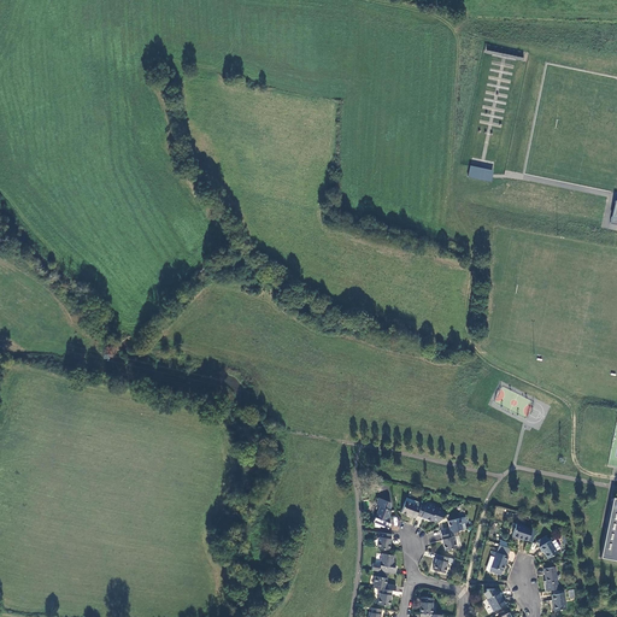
[(487,45),(486,52),(522,60),(523,53),(487,45)]
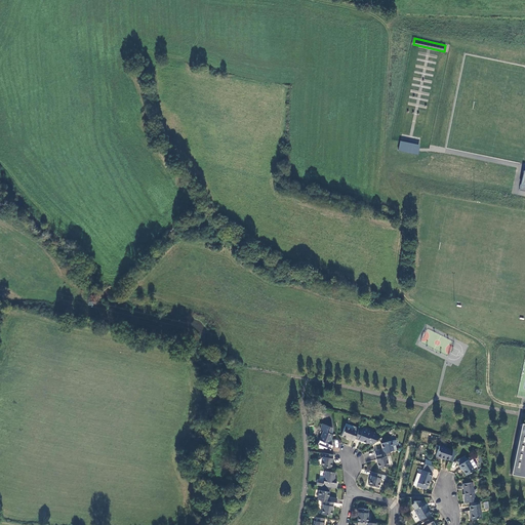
[(399,152),(418,154),(419,144),(400,142),(399,152)]
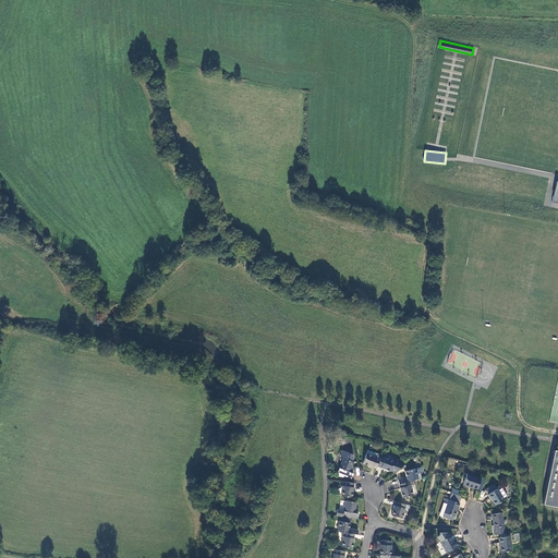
[(337,473),(350,478),(352,474),(350,472),(351,469),(350,469),(353,462),(351,461),(352,458),(351,455),(342,450),(340,456),(340,457),(342,458),(337,473)]
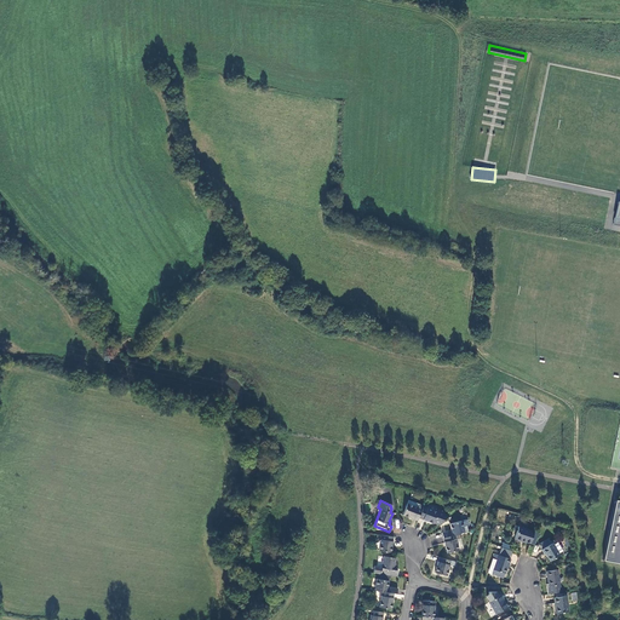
[(619,503),(615,501),(603,561),(619,563),(619,503)]
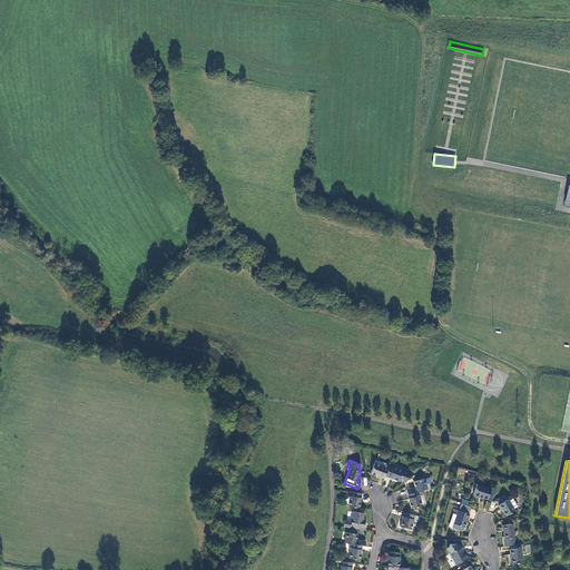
[(370,474),(384,479),(385,477),(389,465),(389,464),(385,463),(384,467),(374,463),(370,474)]
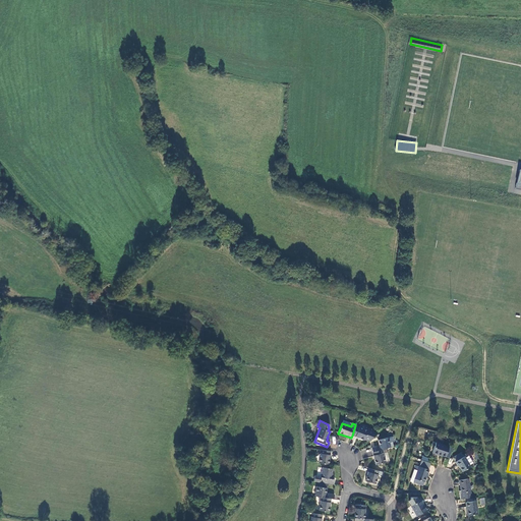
[(368,441),(371,439),(378,433),(373,431),(373,430),(373,429),(368,427),(367,430),(355,425),(352,436),(364,440),(368,441)]
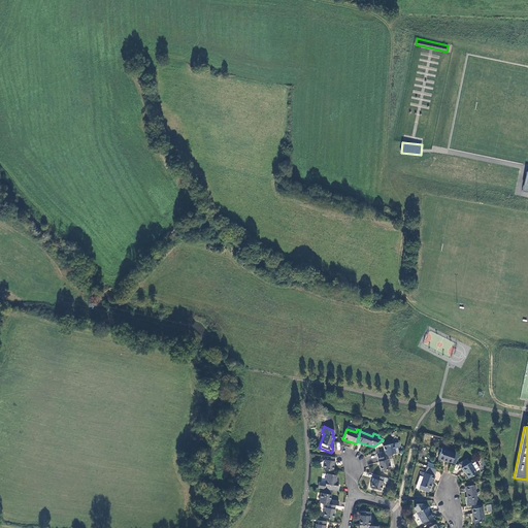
[(376,454),(377,458),(388,455),(396,453),(394,443),(384,447),(386,452),(386,453),(384,454),(384,452),(376,454)]
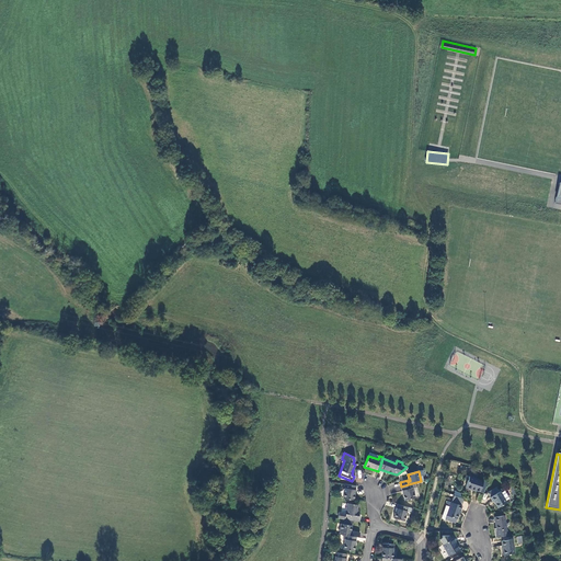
[(479,492),(479,491),(482,493),(485,483),(482,482),(468,477),(465,488),(470,490),(470,489),(479,492)]
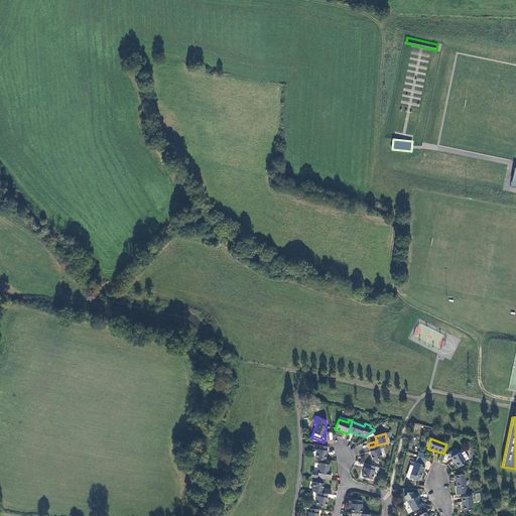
[(379,444),(369,447),(372,461),(382,458),(379,444)]
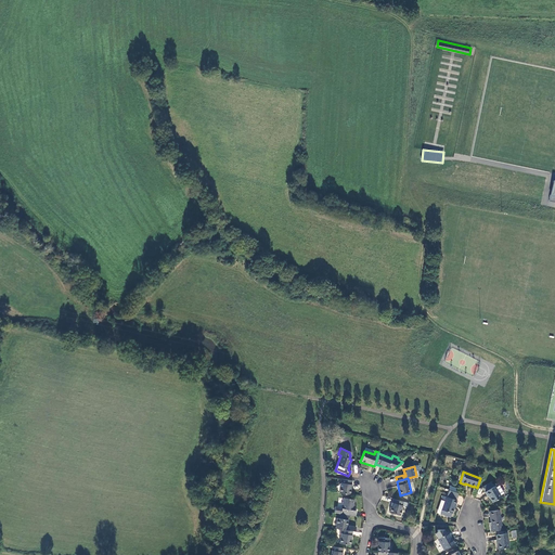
[(338,492),(349,494),(351,480),(340,479),(338,492)]
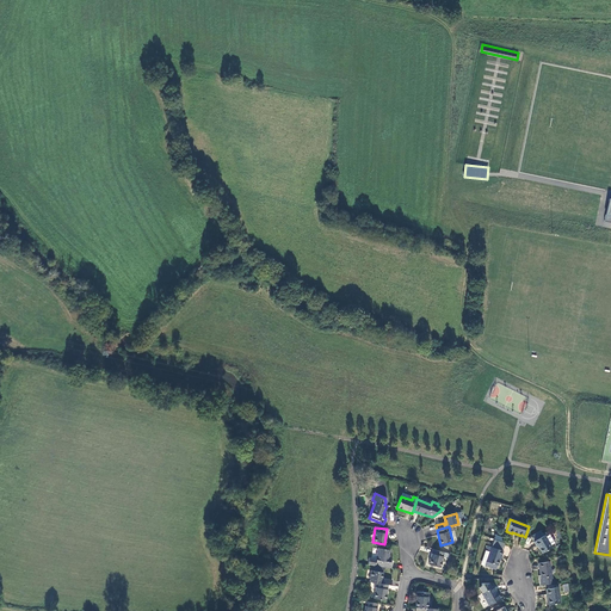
[(550,545),(554,543),(548,535),(544,537),(543,535),(542,536),(539,531),(531,537),(534,542),(532,542),(536,547),(537,547),(542,554),(551,547),(550,545)]
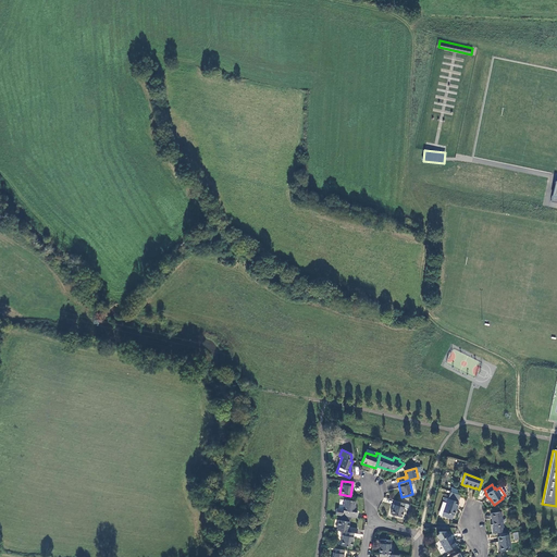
[(456,507),(457,507),(461,496),(450,492),(447,499),(444,498),(438,515),(452,520),(455,511),(456,507)]
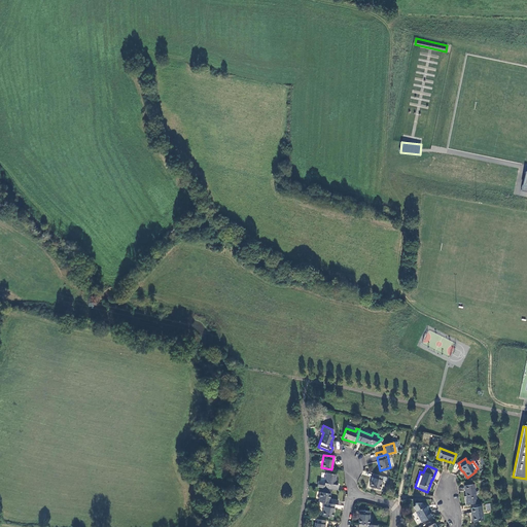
[(331,489),(337,490),(338,488),(338,485),(336,485),(337,481),(335,481),(337,475),(325,472),(324,483),(317,481),(316,487),(324,488),(331,489)]
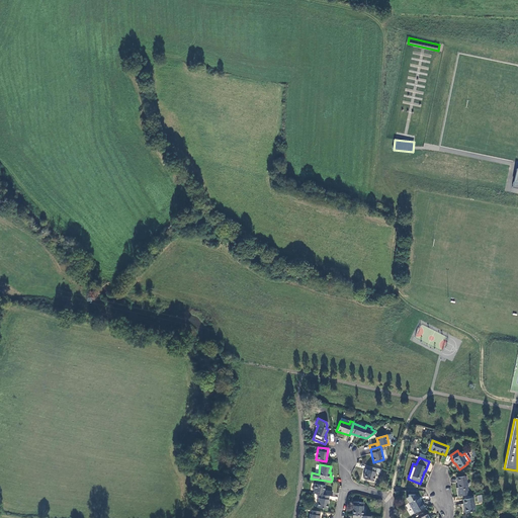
[(381,469),(367,466),(364,480),(373,482),(376,471),(380,473),(381,469)]
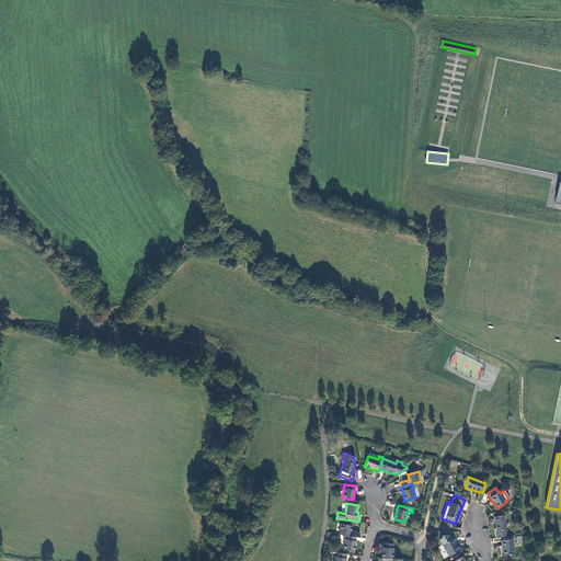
[(507,537),(504,516),(494,517),(495,528),(493,528),(494,538),(507,537)]
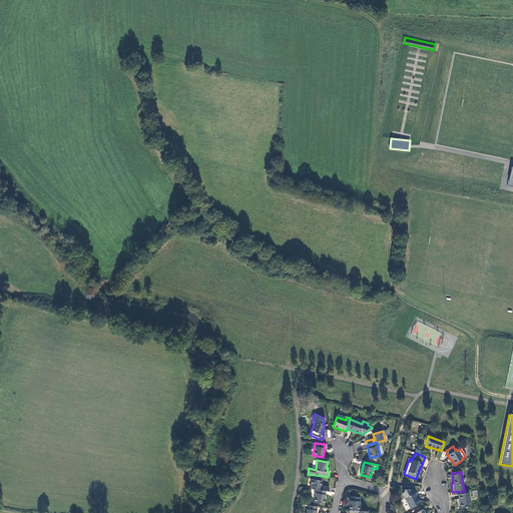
[(326,491),(329,491),(329,487),(323,486),(322,487),(321,487),(321,485),(322,480),(315,479),(313,479),(311,488),(316,489),(326,491)]
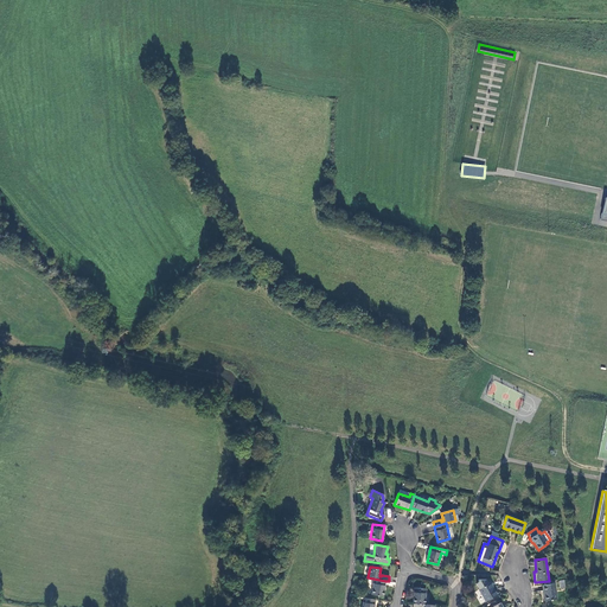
[(383,596),(385,581),(374,579),(371,594),(383,596)]
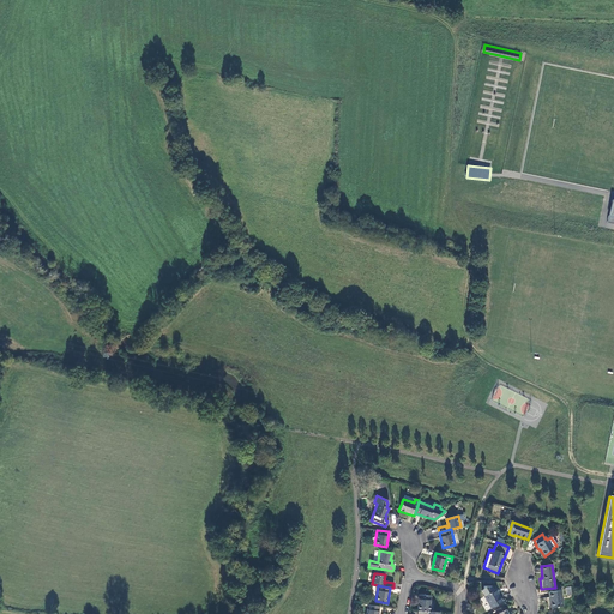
[(491,608),(503,602),(498,594),(497,595),(494,590),(493,590),(492,587),(483,587),(481,591),(483,595),(483,596),(491,608)]
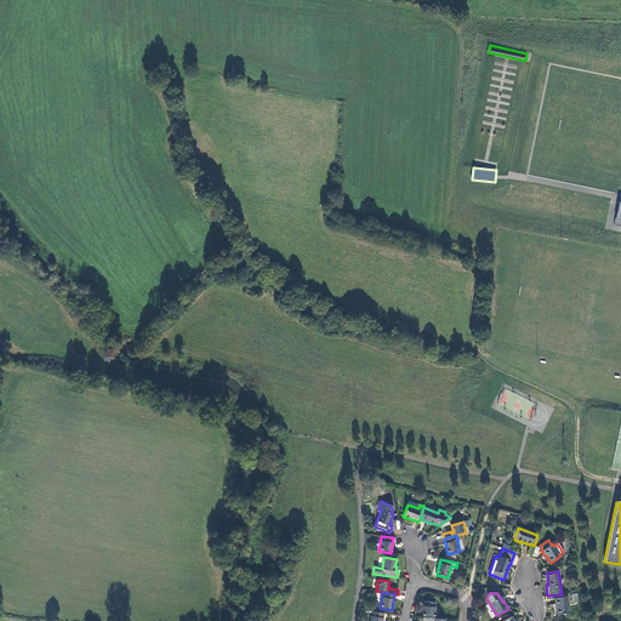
[(569,614),(568,598),(554,599),(556,609),(554,609),(556,615),(569,614)]
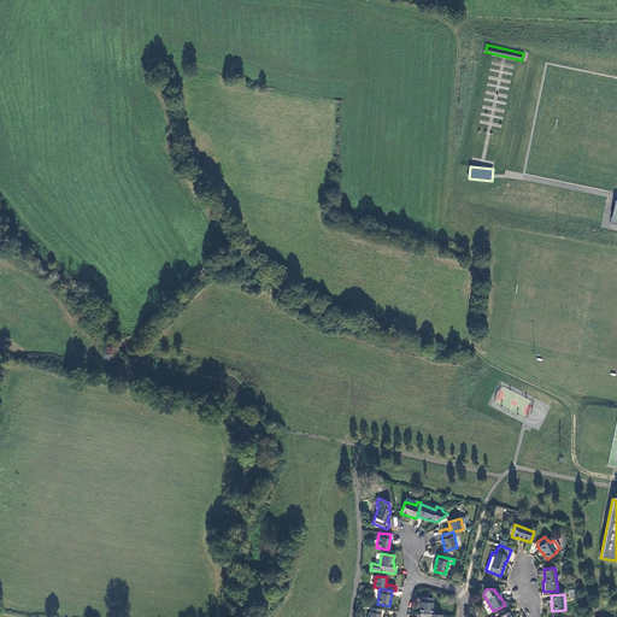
[(422,597),(419,612),(432,613),(434,598),(422,597)]
